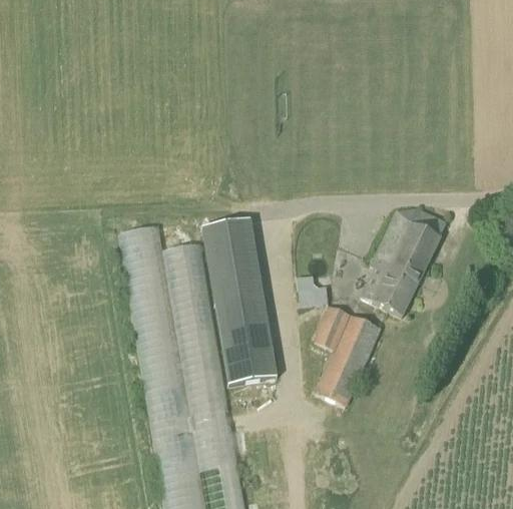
[(415,208),(396,210),(365,276),(370,278),(361,298),(401,318),(440,238),(439,237),(446,223),(415,208)]
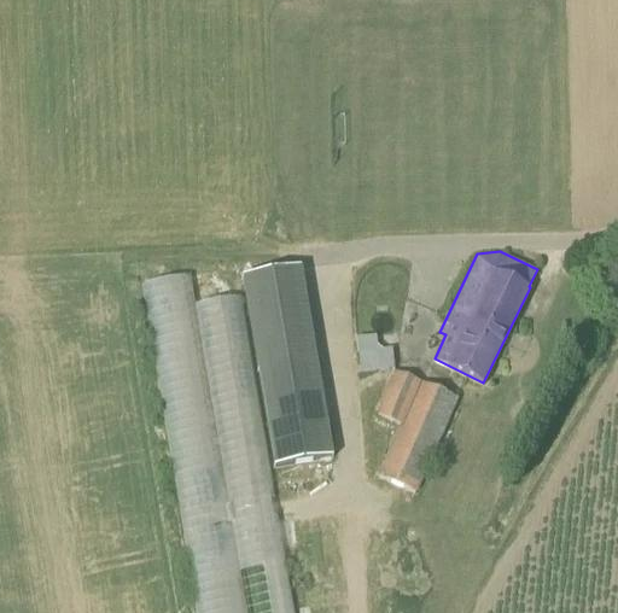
[(293,612),(245,292),(196,301),(191,272),(146,279),(196,612),(293,612)]
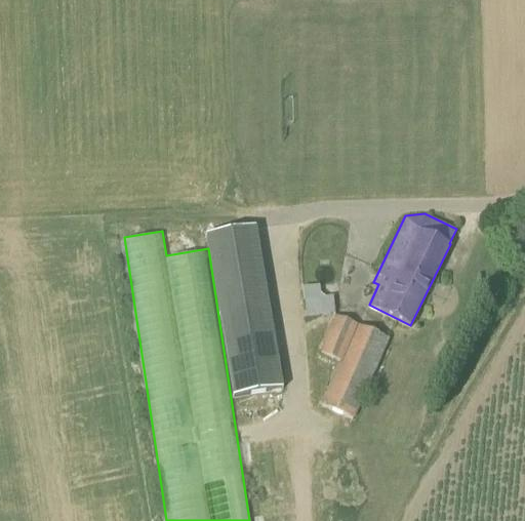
[(335,310),(333,291),(321,293),(320,281),(303,283),(306,314),(335,310)]
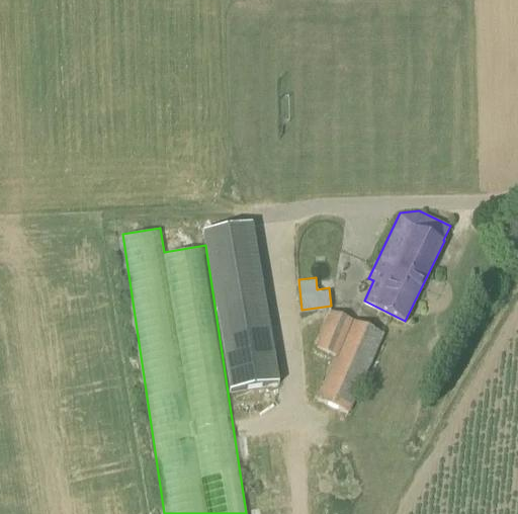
[(265,301),(216,309),(230,391),(278,382),(265,301)]
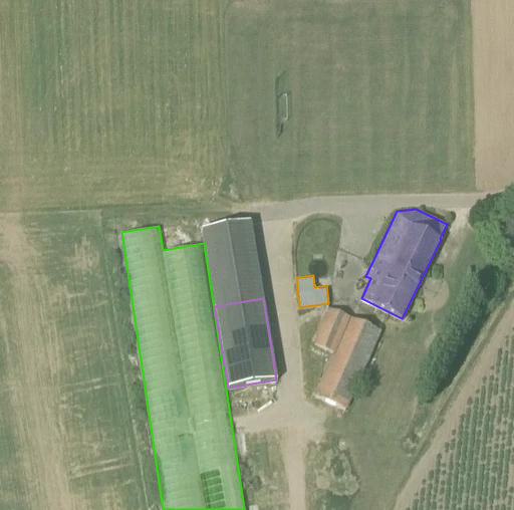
[(344,410),(379,328),(328,307),(313,343),(333,352),(313,397),(344,410)]
